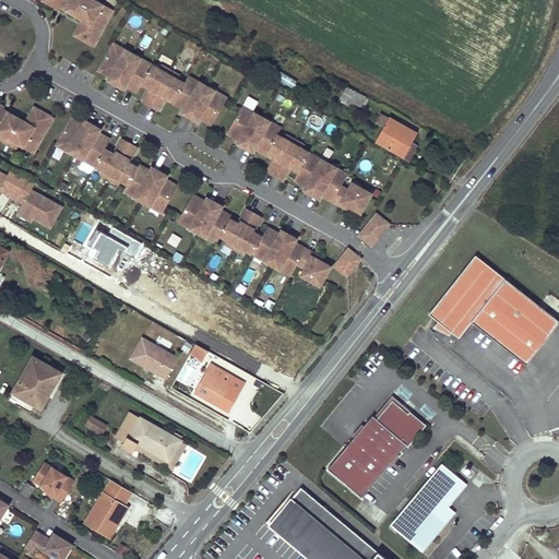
[(75,34),(94,44),(113,12),(104,7),(91,0),(46,0),(57,6),(58,3),(67,9),(68,7),(71,8),(70,10),(84,19),(88,21),(85,26),(81,24),(75,34)]
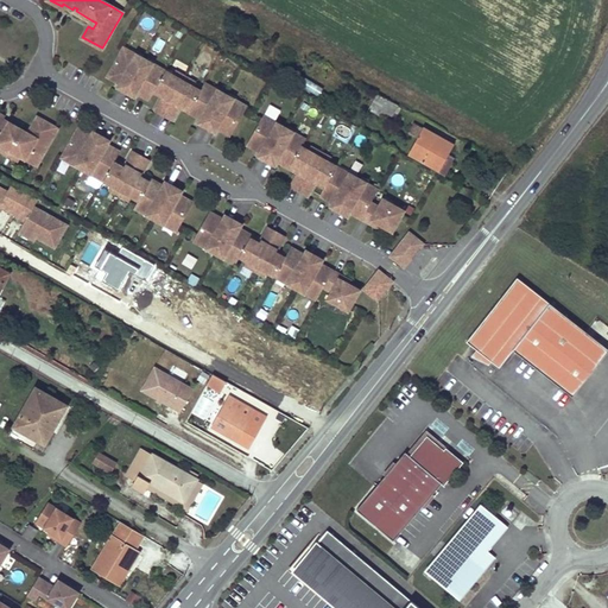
[(137,55),(124,48),(121,51),(134,58),(137,55)]
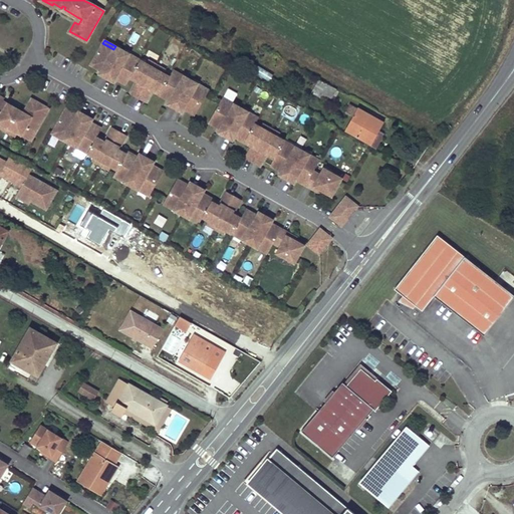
[(119,77),(118,79),(125,83),(130,78),(129,77),(131,75),(138,79),(137,82),(152,90),(153,88),(161,92),(160,94),(167,99),(168,96),(171,98),(170,100),(168,103),(182,111),(184,108),(185,106),(188,107),(187,110),(194,114),(206,93),(195,87),(197,83),(184,76),(182,79),(171,73),(170,76),(149,64),(140,59),(138,63),(126,57),(129,53),(115,46),(113,49),(102,43),(90,64),(98,68),(99,66),(102,68),(101,70),(99,73),(113,81),(115,78),(116,75),(119,77)]
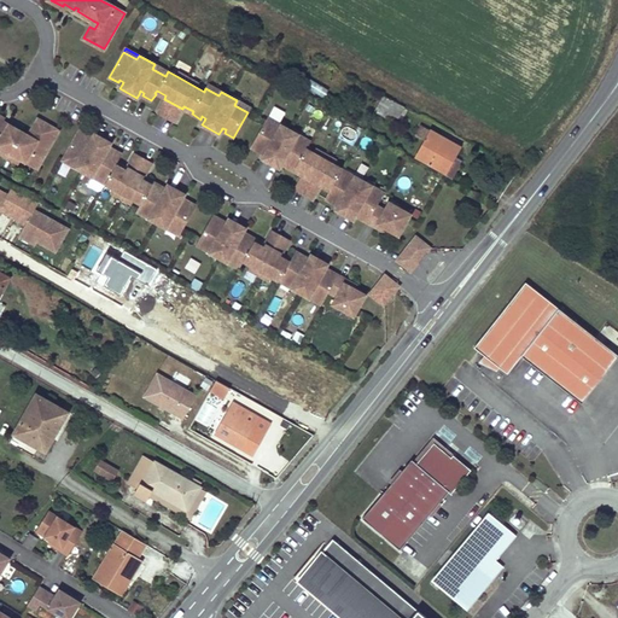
[(168,71),(155,64),(152,69),(165,76),(168,71)]
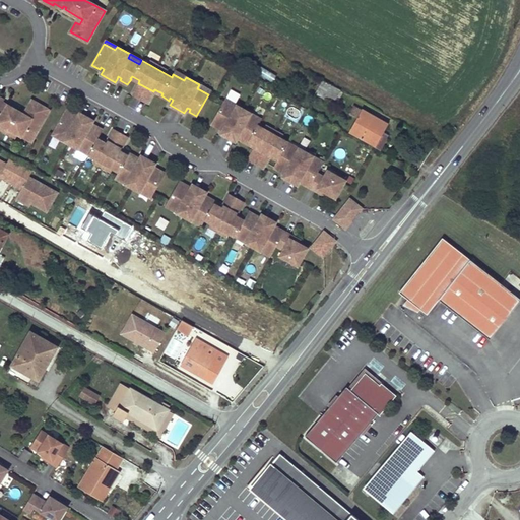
[(165,68),(152,62),(150,65),(163,72),(165,68)]
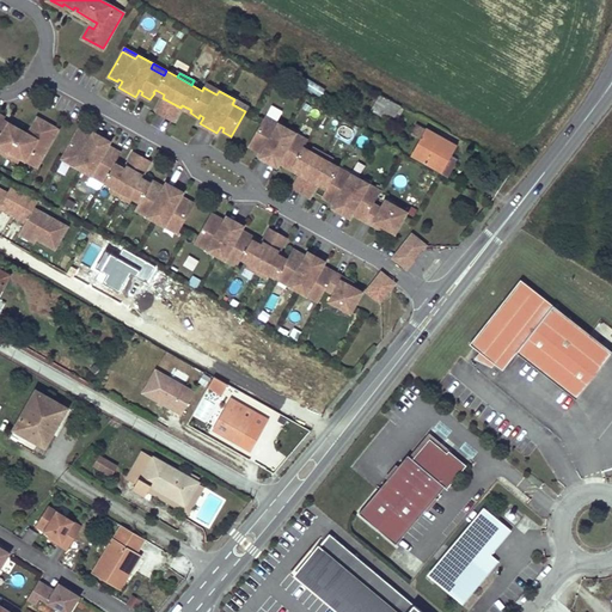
[(320,96),(325,86),(307,79),(303,90),(320,96)]
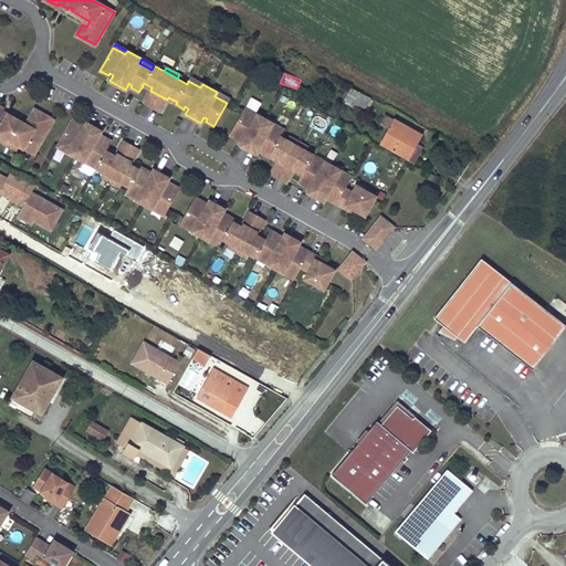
[(202,84),(190,77),(188,81),(200,87),(202,84)]
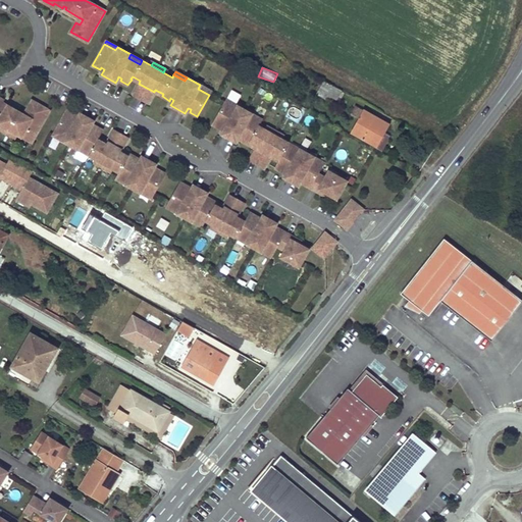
[(342,91),(342,90),(323,80),(315,93),(334,104),(335,102),(337,103),(344,93),(342,91)]
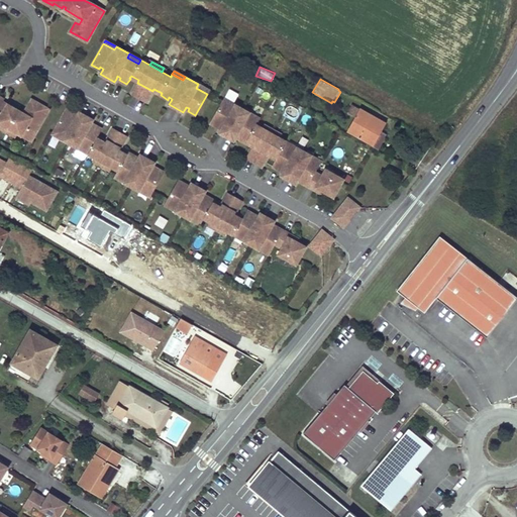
[(209,90),(198,84),(196,88),(207,94),(209,90)]
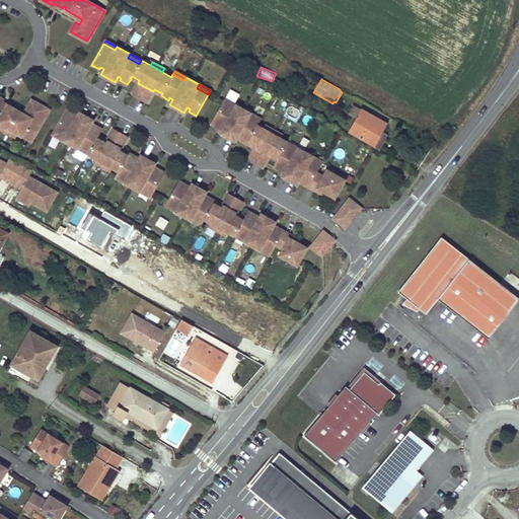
[(236,105),(225,99),(223,102),(233,108),(236,105)]
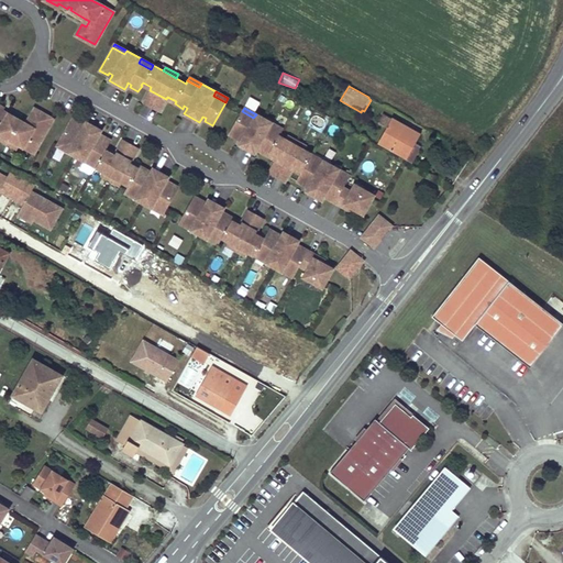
[(52,121),(33,111),(28,120),(32,123),(29,129),(9,118),(8,120),(6,119),(7,117),(0,112),(0,134),(33,154),(52,121)]
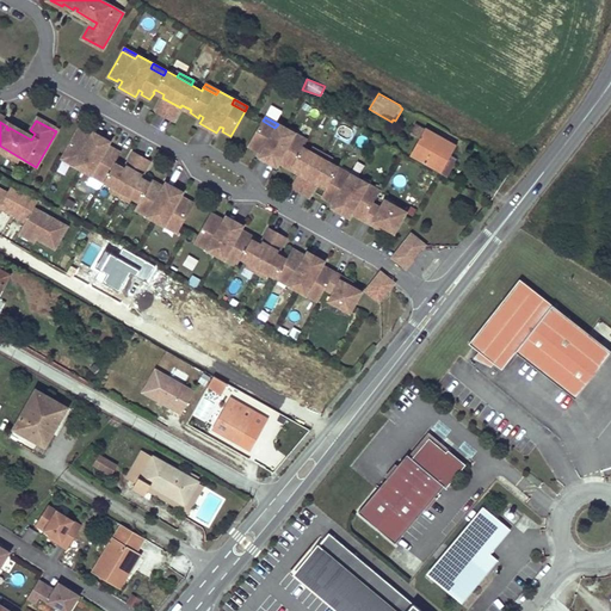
[(386,227),(394,232),(402,217),(400,215),(388,209),(390,205),(383,201),(378,209),(371,205),(377,195),(364,187),(366,183),(351,174),(349,178),(335,172),(338,167),(327,161),(302,148),(304,144),(291,136),(294,133),(278,124),(275,128),(263,121),(248,146),(257,150),(259,148),(263,150),(261,153),(259,156),(276,166),(279,159),(283,161),(281,165),(290,170),(291,167),(300,172),(298,174),(316,184),(319,181),(327,186),(326,190),(321,197),(331,202),(332,198),(335,201),(334,203),(332,207),(349,216),(351,213),(352,210),(356,211),(355,215),(363,220),(383,230),(386,227)]
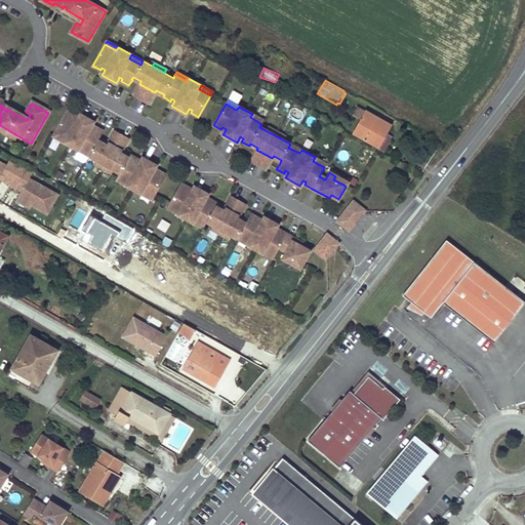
[(380,133),(387,121),(358,105),(352,115),(360,120),(353,134),(376,148),(384,135),(380,133)]
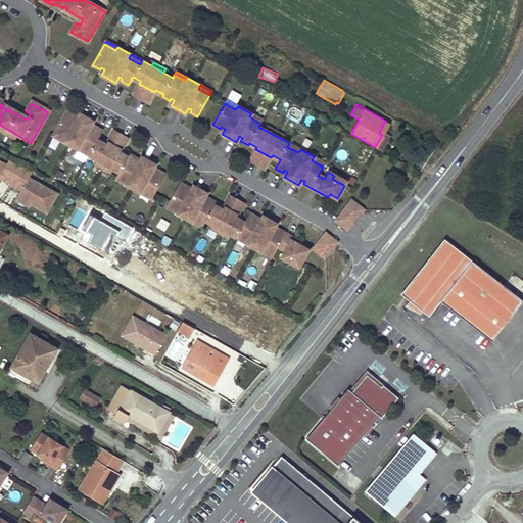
[(135,161),(137,159),(129,155),(128,157),(120,153),(122,151),(106,142),(105,144),(97,140),(98,138),(102,132),(94,128),(93,130),(90,128),(93,123),(79,114),(76,121),(73,119),(74,115),(66,111),(54,134),(65,139),(63,143),(77,150),(79,147),(90,153),(88,156),(105,167),(109,169),(119,174),(117,177),(128,183),(126,186),(140,194),(142,190),(152,196),(164,175),(157,171),(155,173),(152,172),(154,169),(155,165),(141,157),(140,161),(138,163),(135,161)]
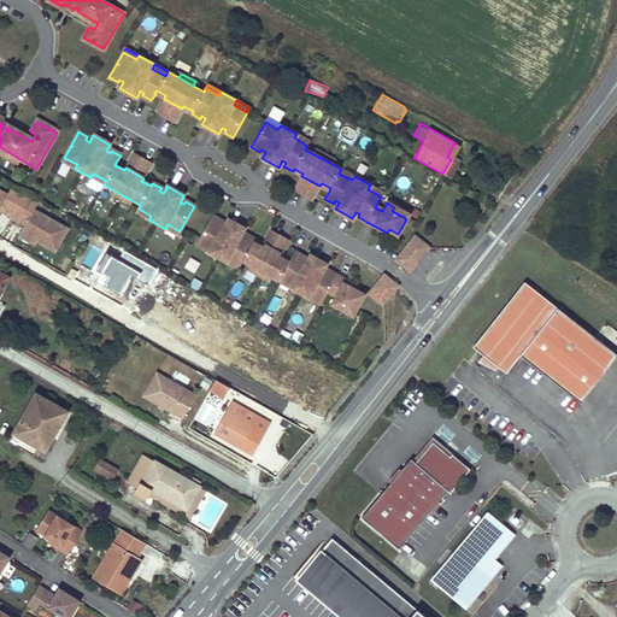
[(309,141),(297,134),(294,137),(307,146),(309,141)]
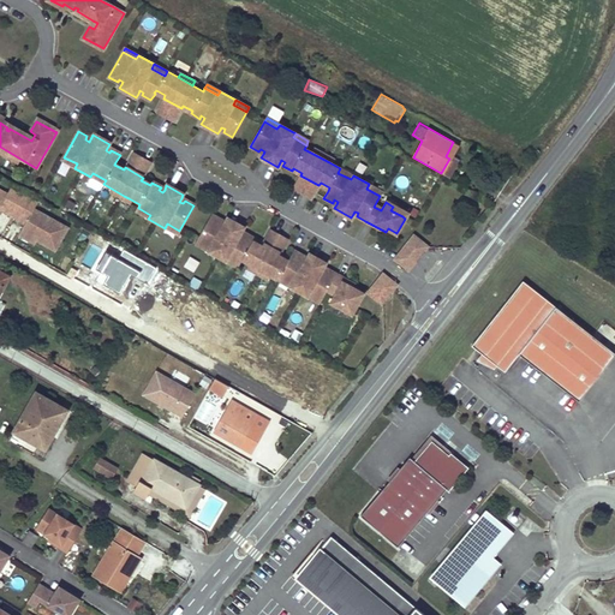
[(453,142),(446,156),(449,159),(458,144),(453,142)]
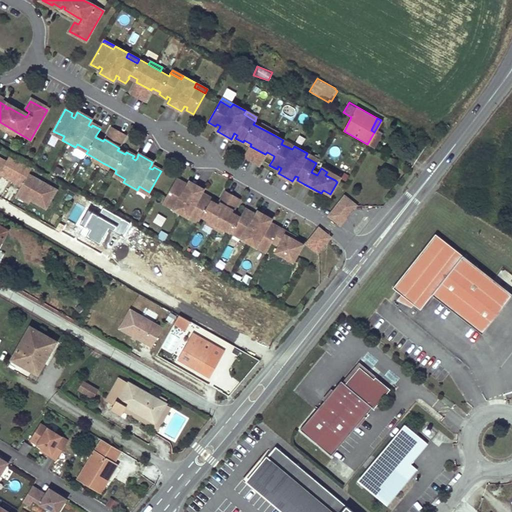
[(276,132),(264,125),(262,128),(274,135),(276,132)]
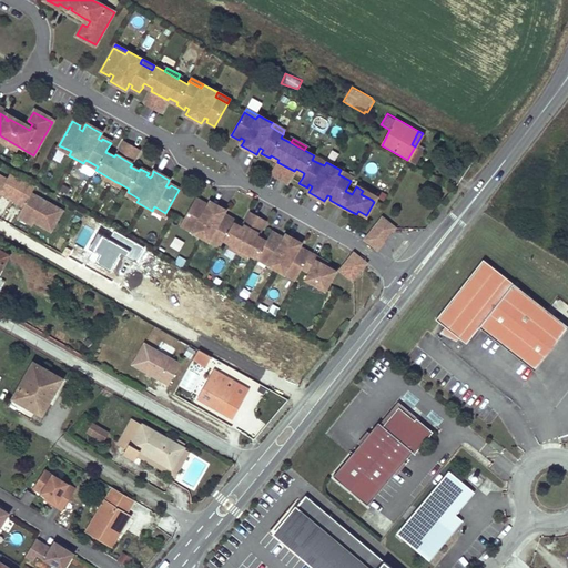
[(71,151),(59,145),(57,149),(69,155),(71,151)]
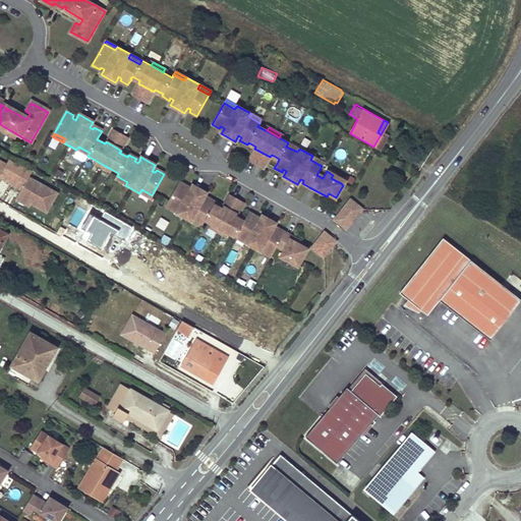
[(381,134),(373,147),(380,150),(387,137),(381,134)]
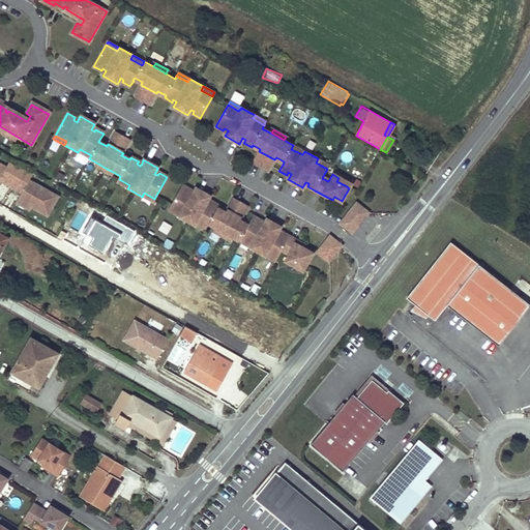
[(304,151),(293,145),(291,149),(302,154),(304,151)]
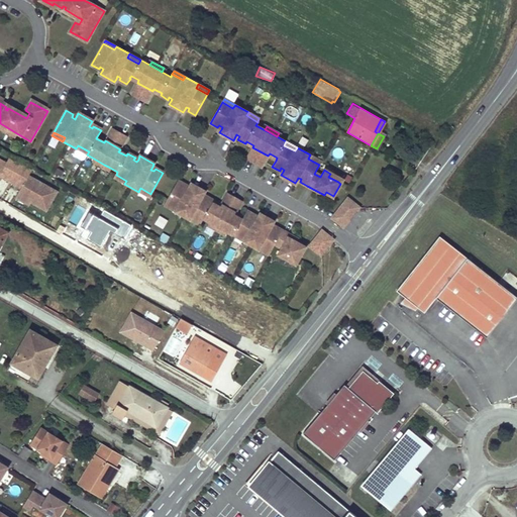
[(89,151),(78,145),(76,148),(87,154),(89,151)]
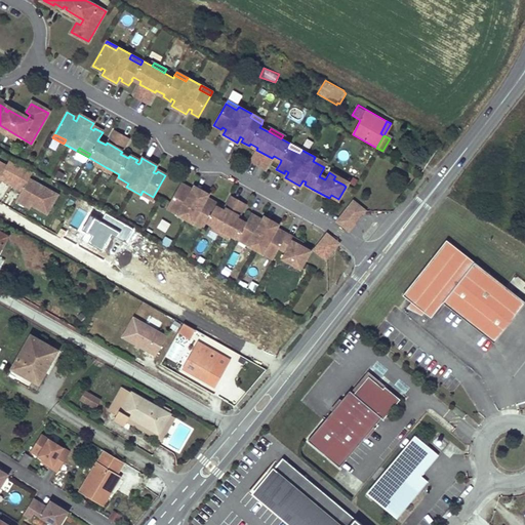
[(326,163),(315,157),(313,161),(324,167),(326,163)]
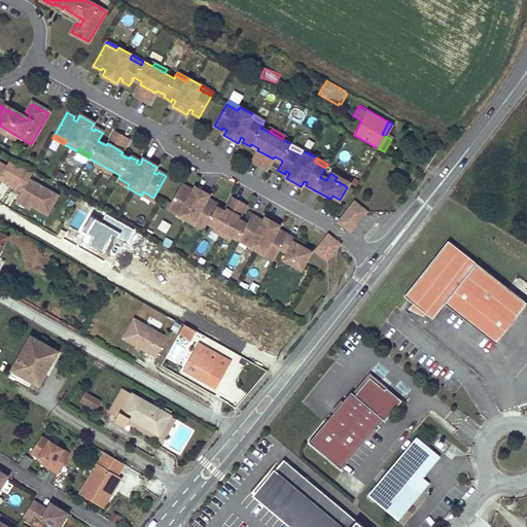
[(0,175),(0,179),(22,191),(29,178),(32,172),(9,160),(6,165),(0,175)]
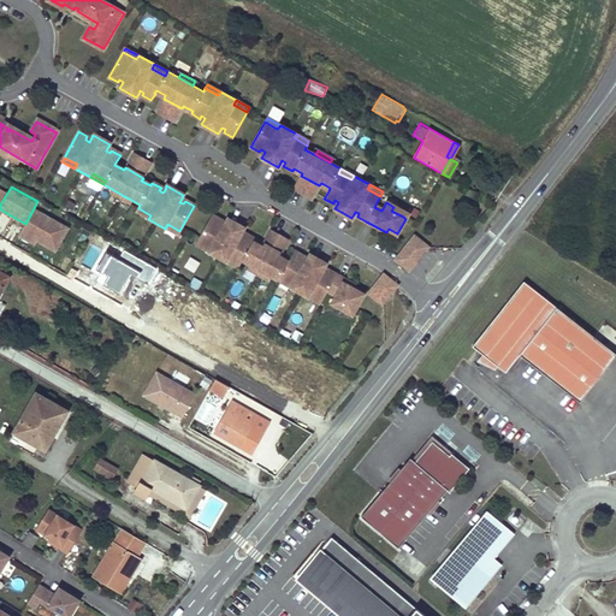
[(124,196),(114,190),(112,195),(126,203),(129,199),(124,196)]
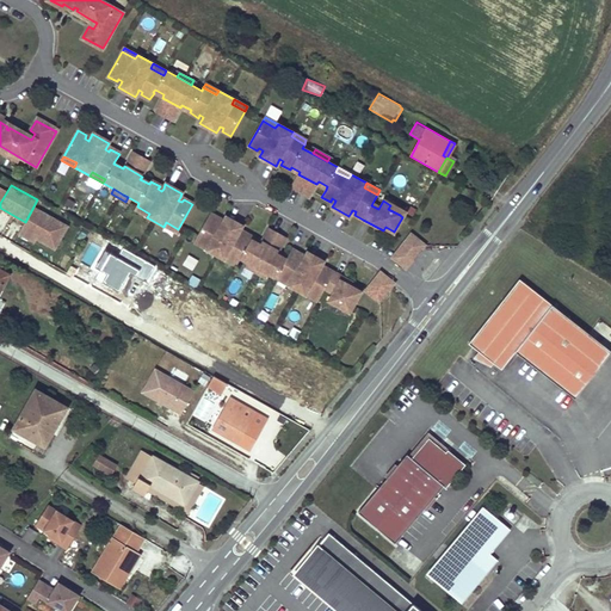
[(402,211),(390,205),(388,209),(400,215),(402,211)]
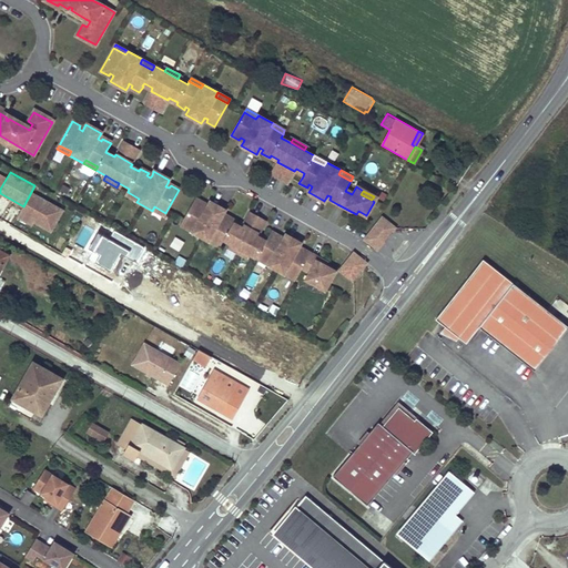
[(63,209),(31,192),(23,206),(19,215),(51,232),(63,209)]
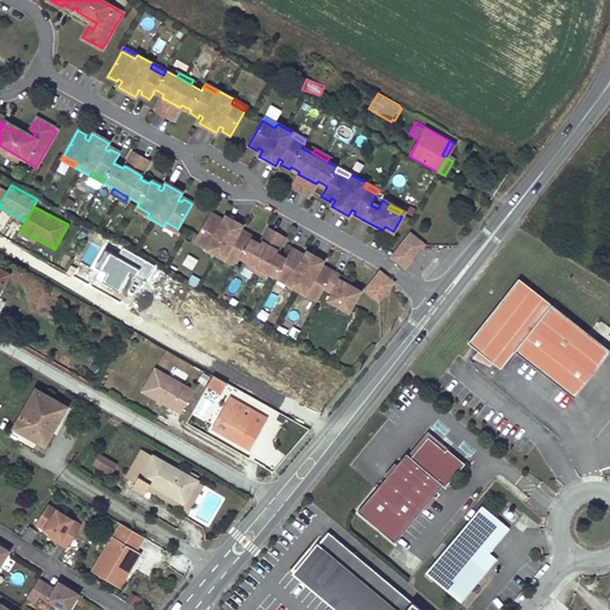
[(149,213),(137,206),(135,210),(147,217),(149,213)]
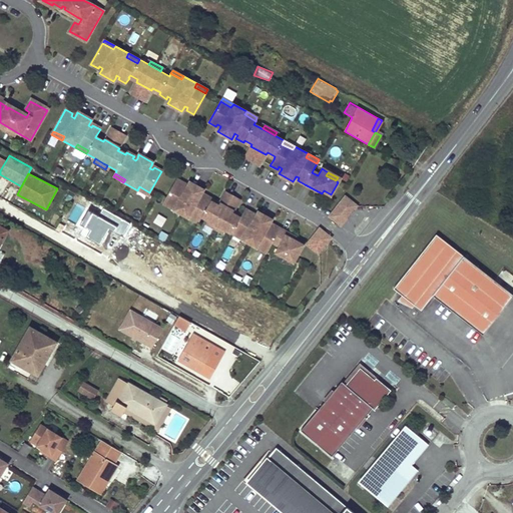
[(182,186),(183,184),(176,180),(164,201),(175,207),(173,210),(186,217),(188,214),(199,220),(200,217),(230,234),(232,231),(243,237),(241,240),(254,248),(257,244),(268,250),(273,241),(279,245),(276,252),(281,255),(283,252),(293,258),(295,259),(302,246),(295,241),(297,239),(272,225),(271,227),(268,226),(269,223),(271,220),(257,213),(254,216),(253,218),(250,216),(251,214),(244,210),(241,216),(239,218),(232,214),(233,212),(218,203),(217,206),(209,201),(211,199),(203,195),(202,197),(199,195),(200,193),(202,190),(188,182),(186,185),(185,188),(182,186)]
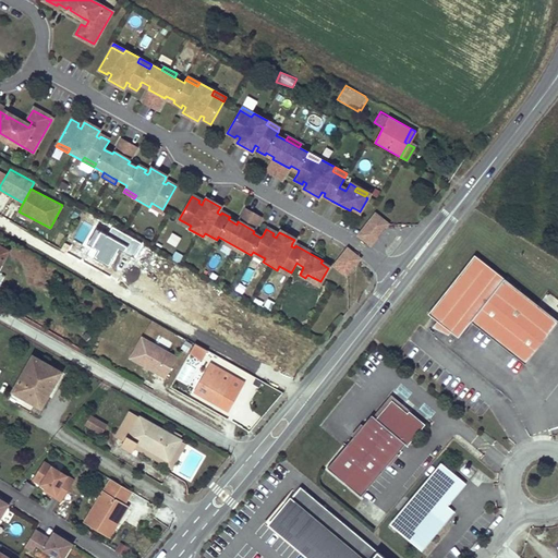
[(162,209),(152,203),(149,207),(160,213),(162,209)]
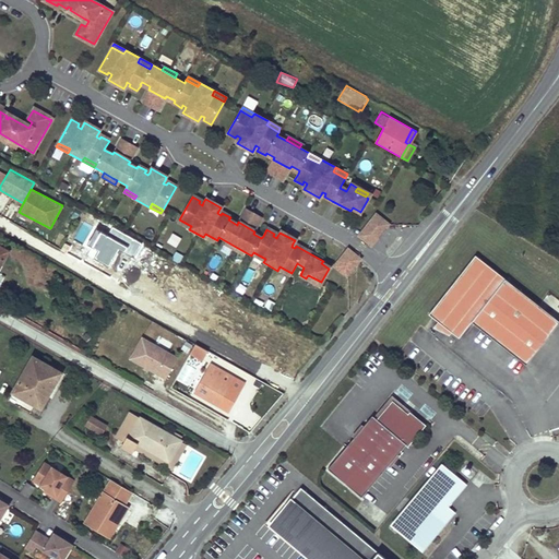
[(377,212),(358,235),(372,246),(391,223),(377,212)]
